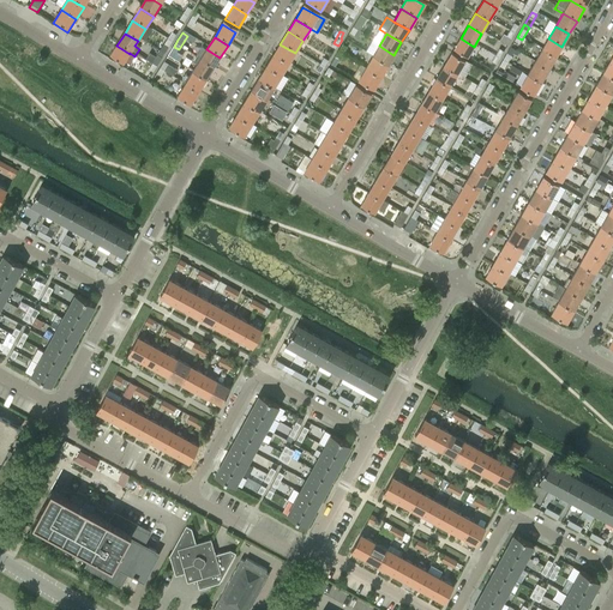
[(474,47),(461,38),(452,52),(467,59),(474,47)]
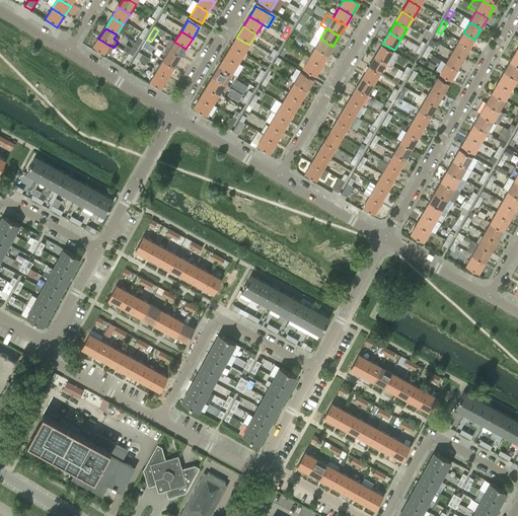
[(457,44),(468,50),(474,40),(463,32),(457,44)]
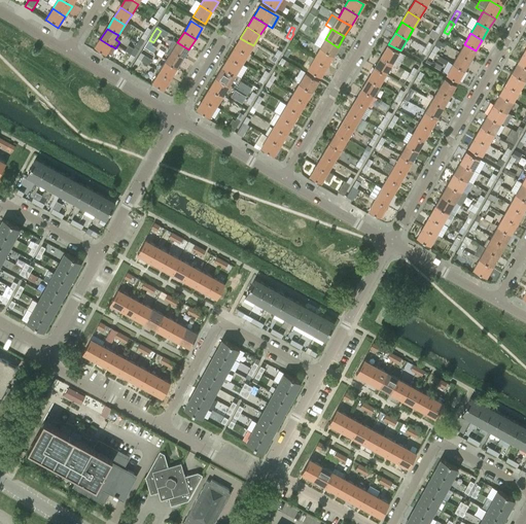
[(234,48),(247,57),(253,45),(240,38),(234,48)]
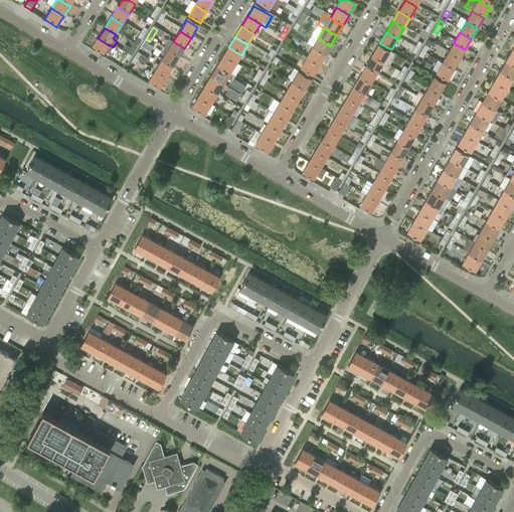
[(109,45),(98,38),(91,49),(102,55),(105,51),(108,46),(109,45)]
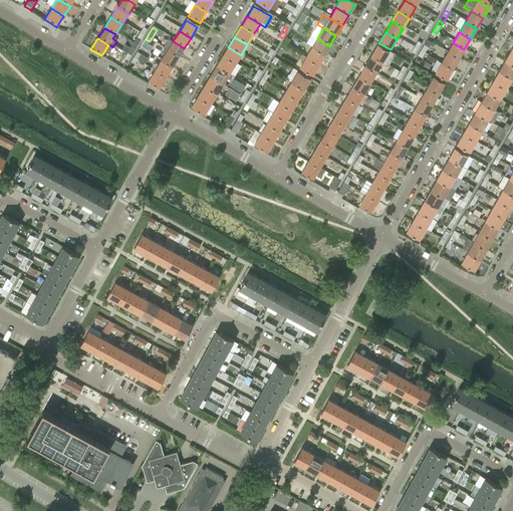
[(323,56),(329,46),(317,38),(311,49),(323,56)]
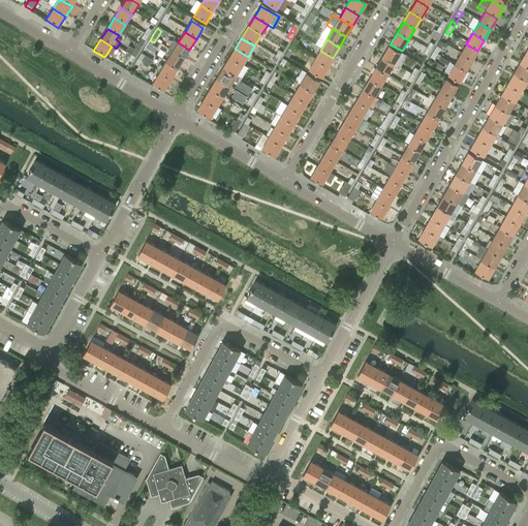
[(189,50),(178,42),(177,45),(173,43),(167,51),(183,60),(189,50)]
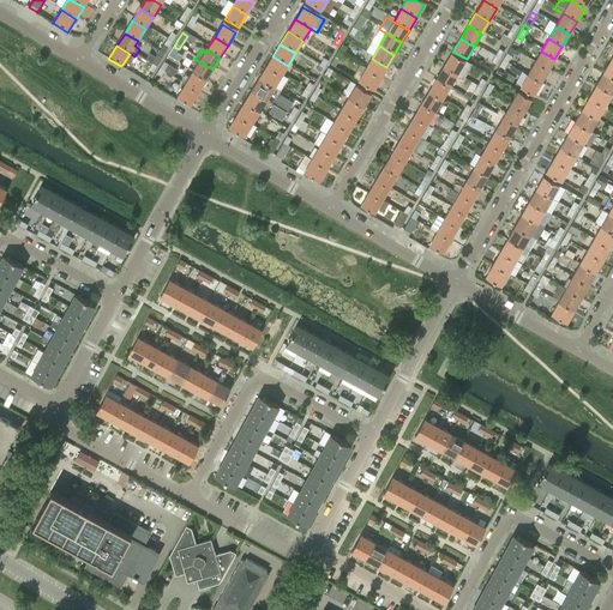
[(547,72),(554,59),(541,52),(534,65),(547,72)]
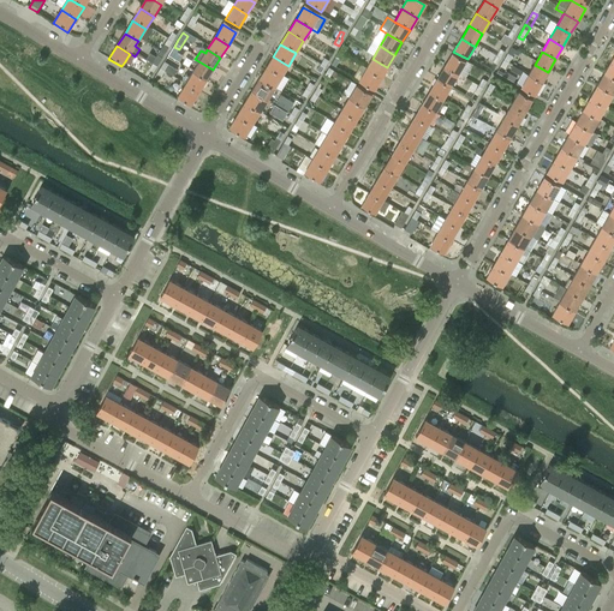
[(144,63),(151,66),(156,70),(164,57),(159,53),(155,60),(149,57),(144,63)]
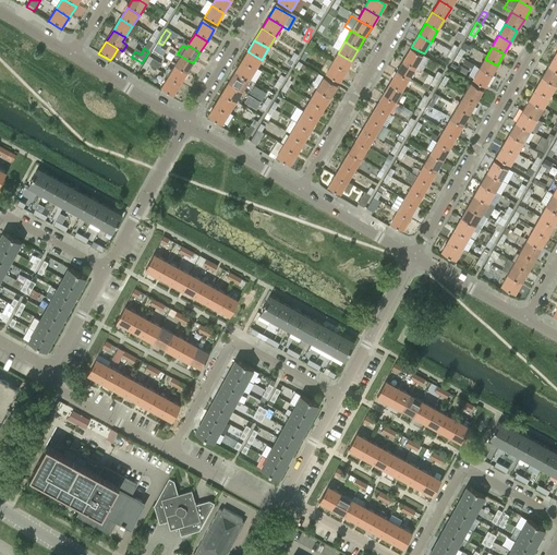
[(409,50),(402,62),(414,70),(421,58),(409,50)]
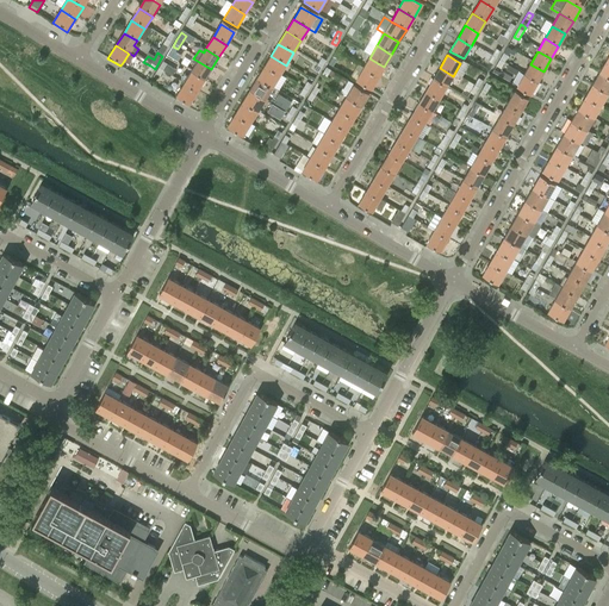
[(271,56),(263,68),(279,77),(286,66),(271,56)]
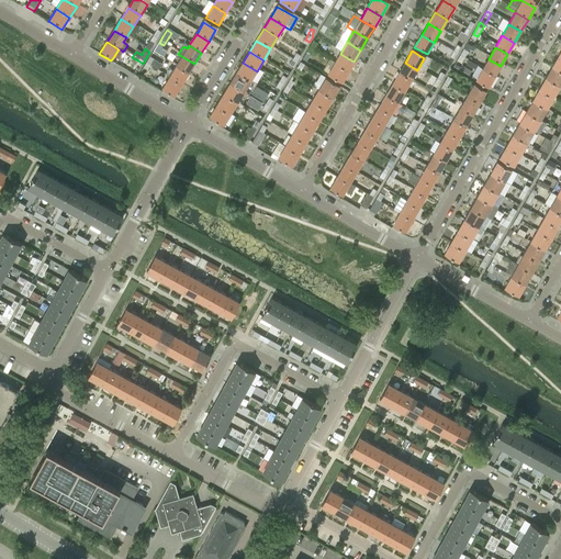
[(175,59),(179,62),(175,68),(188,76),(194,64),(178,54),(175,59)]
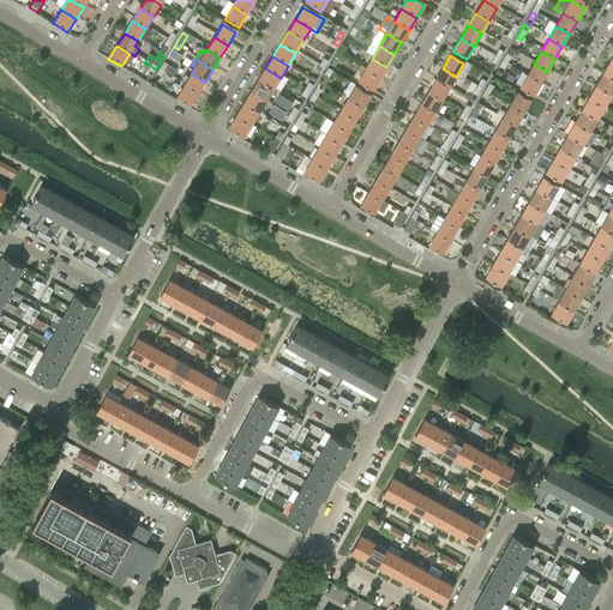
[(379,79),(386,67),(372,59),(365,71),(379,79)]
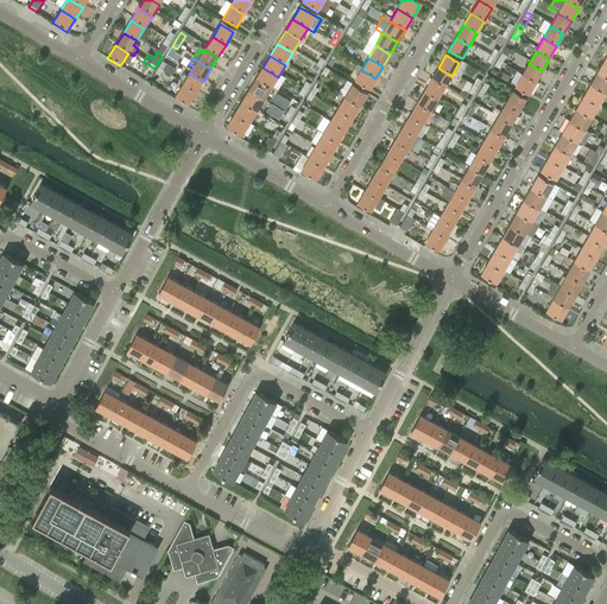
[(596,75),(606,81),(606,64),(604,63),(596,75)]
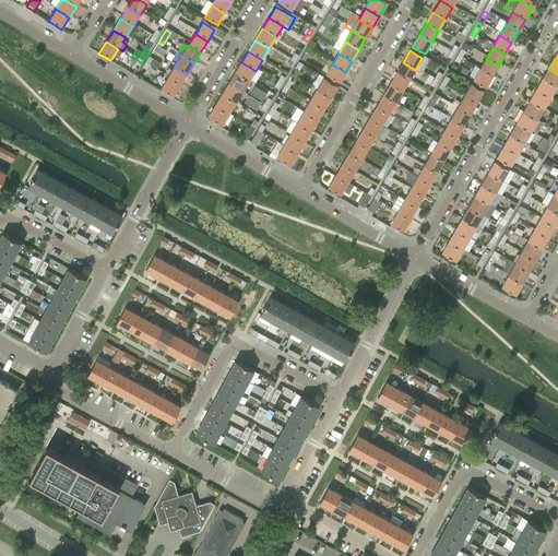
[(147,59),(144,64),(149,68),(156,72),(159,67),(152,61),(147,59)]
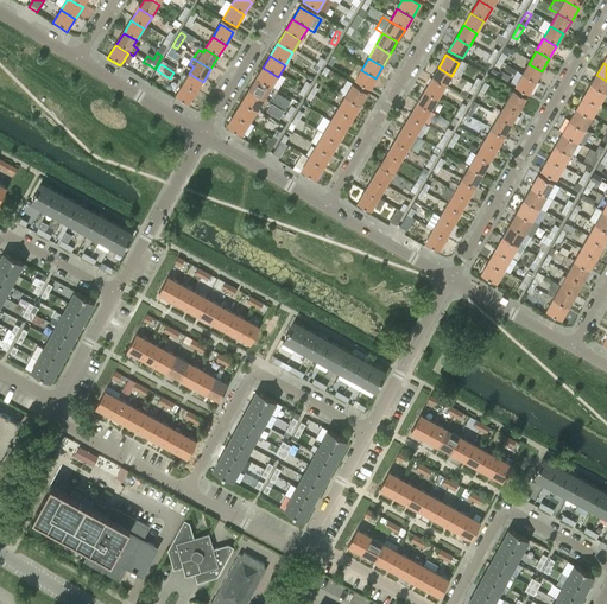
[(522,76),(535,84),(542,71),(529,64),(522,76)]
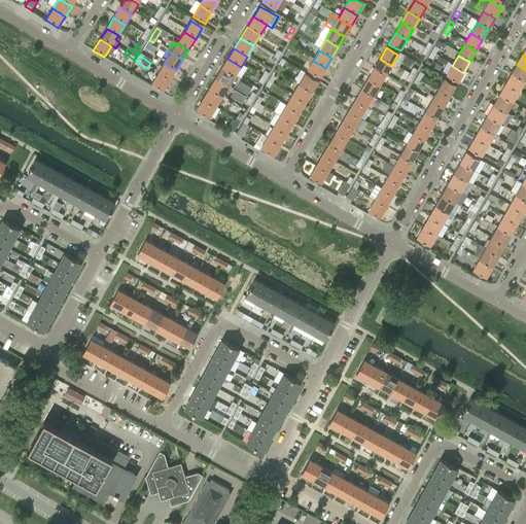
[(221,69),(235,77),(241,67),(228,59),(221,69)]
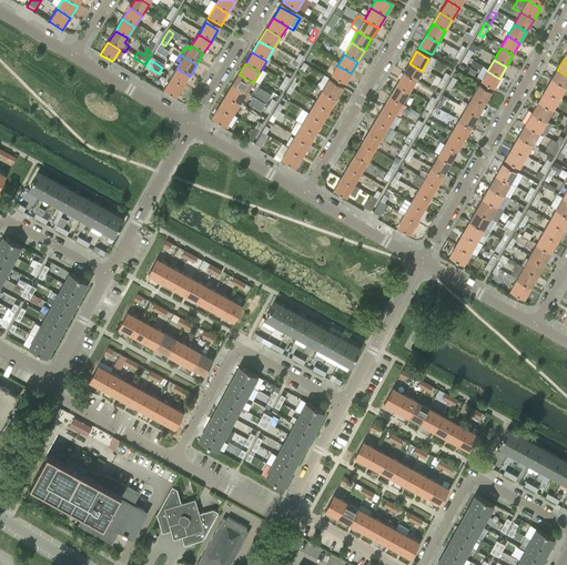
[(403,76),(415,82),(422,71),(409,63),(403,76)]
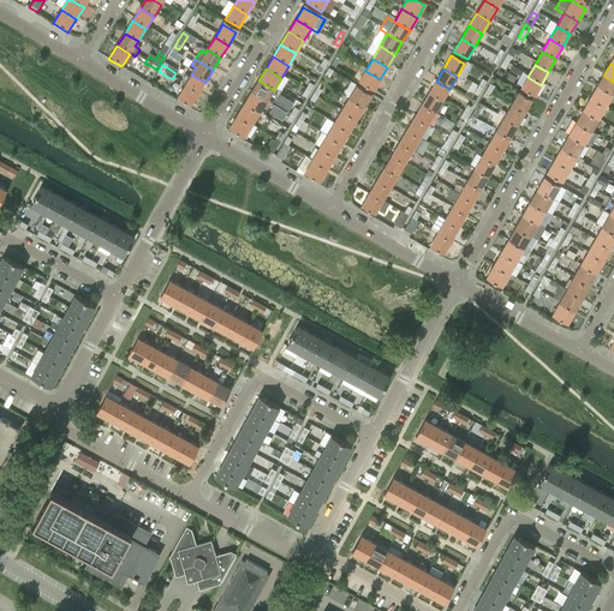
[(508,72),(519,78),(522,75),(512,69),(508,72)]
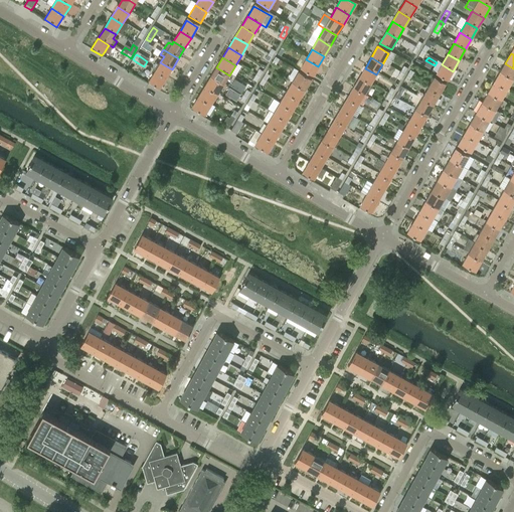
[(312,77),(318,66),(306,59),(299,70),(312,77)]
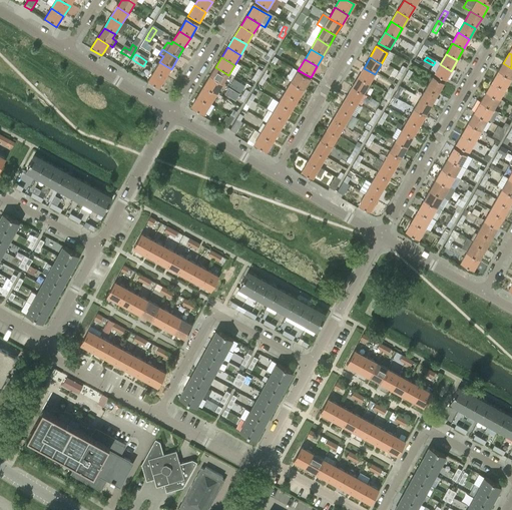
[(413,63),(427,71),(430,67),(422,63),(418,63),(415,60),(413,63)]
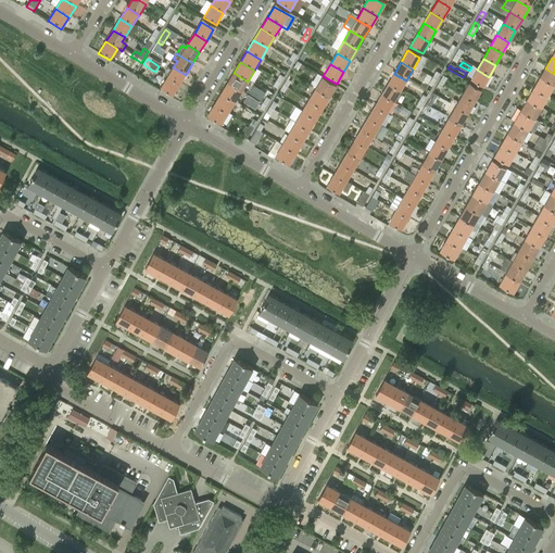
[(173,67),(171,72),(166,70),(163,75),(167,77),(166,78),(178,86),(186,75),(173,67)]
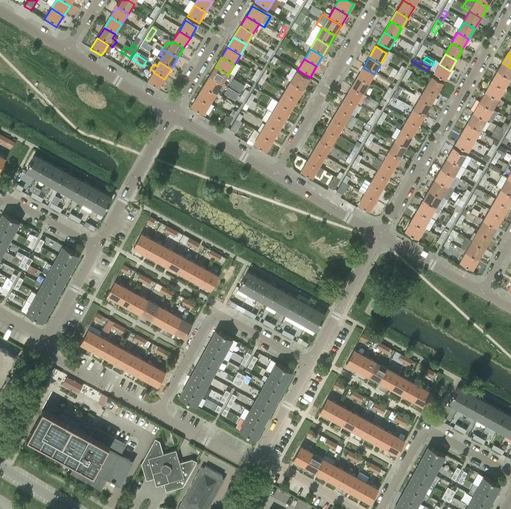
[(509,81),(510,77),(510,68),(502,63),(496,73),(509,81)]
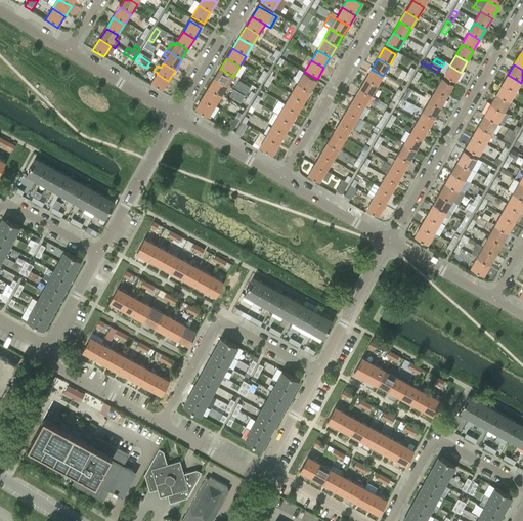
[(454,84),(461,73),(449,66),(442,77),(454,84)]
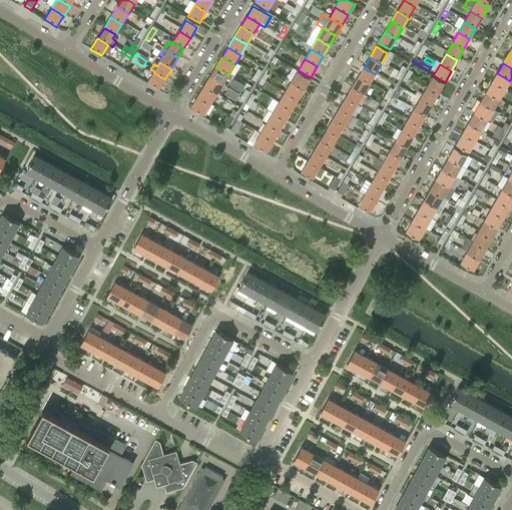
[(221,85),(228,75),(215,67),(209,78),(221,85)]
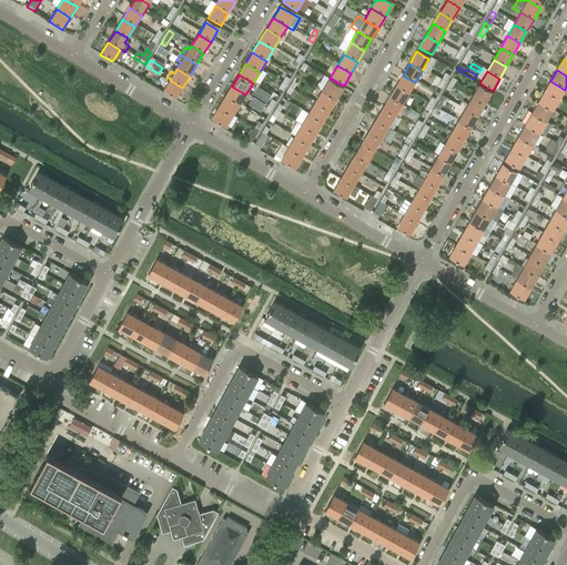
[(403,76),(395,87),(408,94),(415,82),(403,76)]
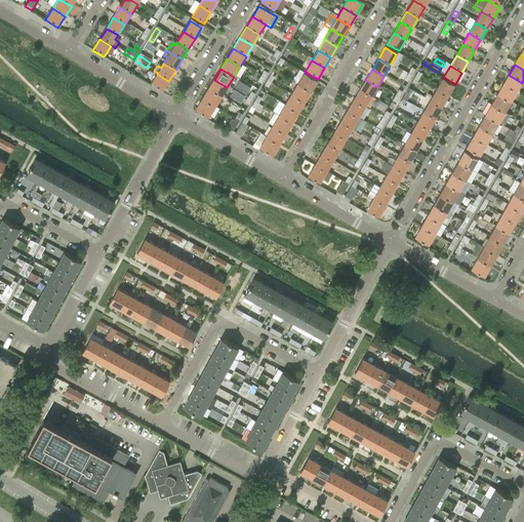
[(168,81),(157,74),(150,85),(162,92),(168,81)]
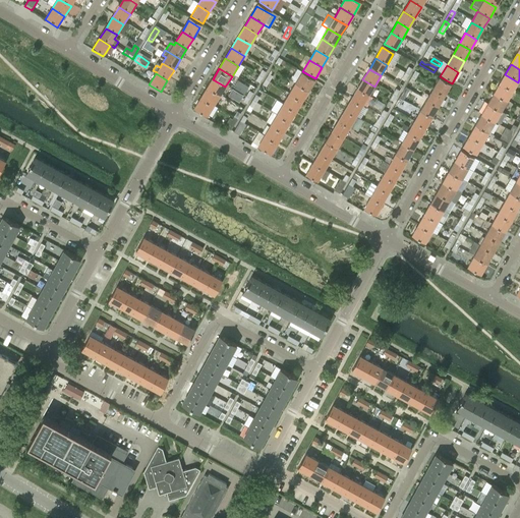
[(294,85),(306,93),(313,82),(300,74),(294,85)]
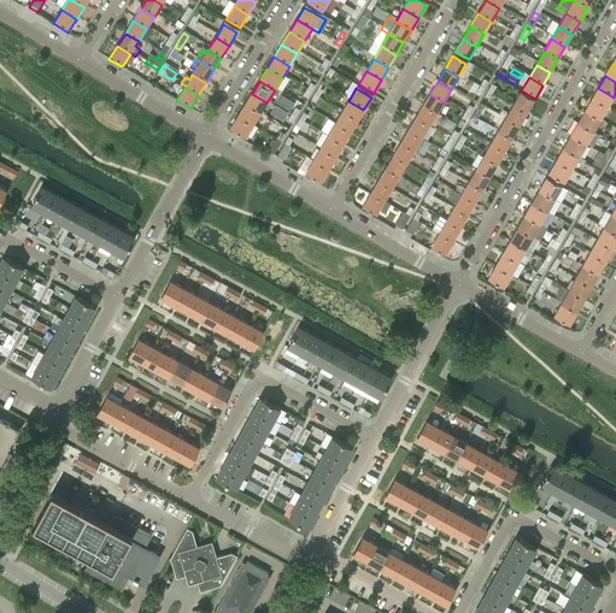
[(606,110),(614,98),(598,88),(591,101),(606,110)]
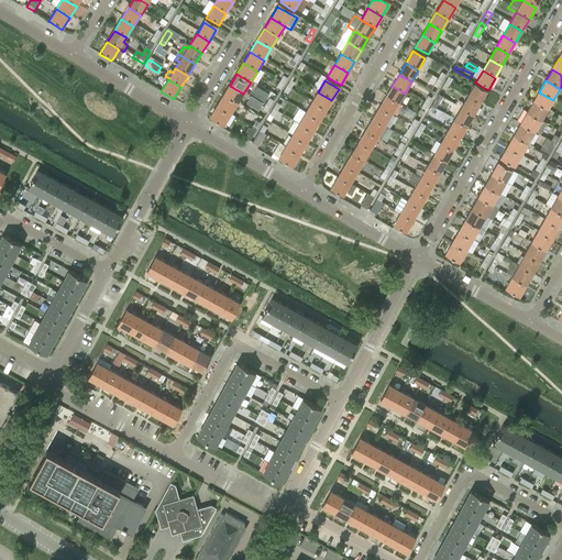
[(237,106),(243,94),(230,86),(222,97),(237,106)]
